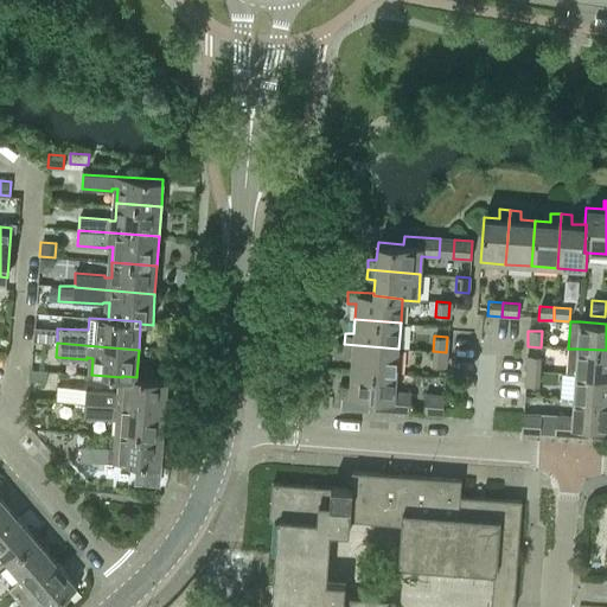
[(396,374),(398,349),(344,344),(344,355),(351,355),(350,370),(396,374)]
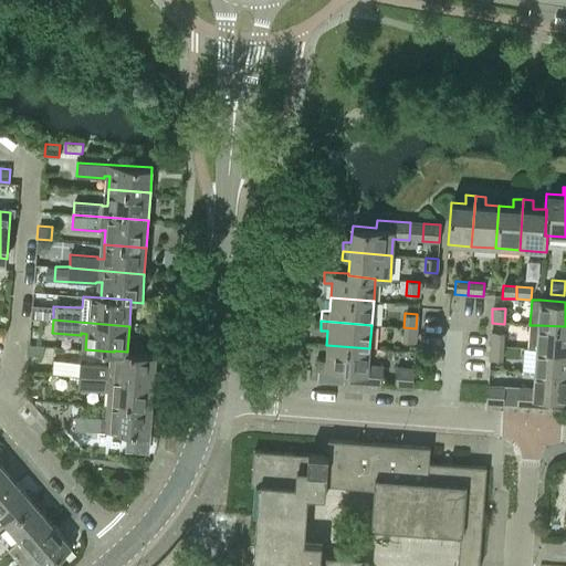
[(565,326),(538,325),(530,325),(528,348),(536,348),(536,349),(565,352),(565,326)]
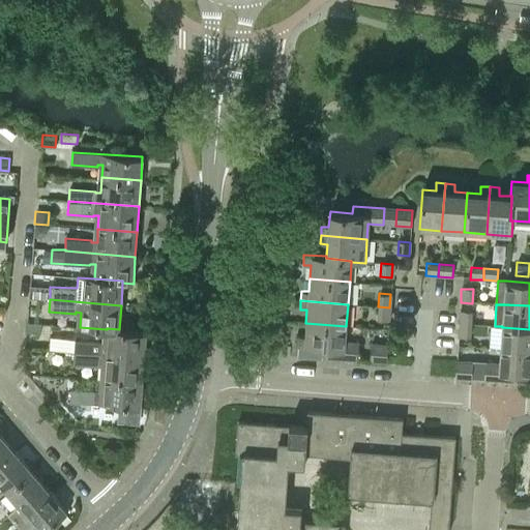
[(388,321),(389,307),(378,306),(377,320),(388,321)]
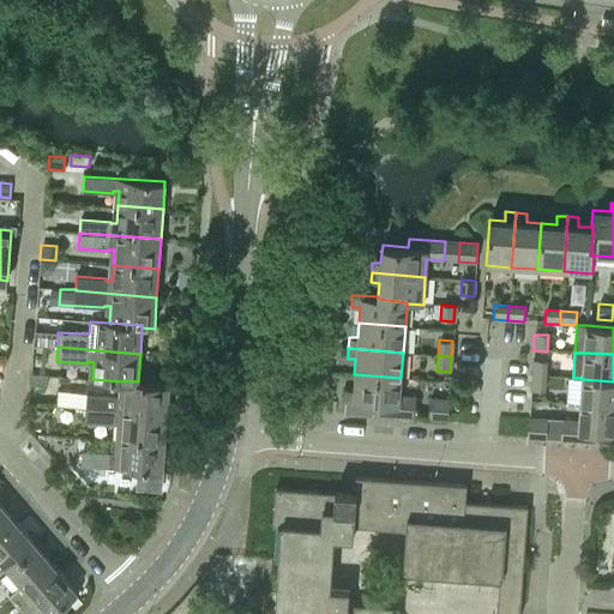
[(545,377),(546,361),(533,360),(531,375),(545,377)]
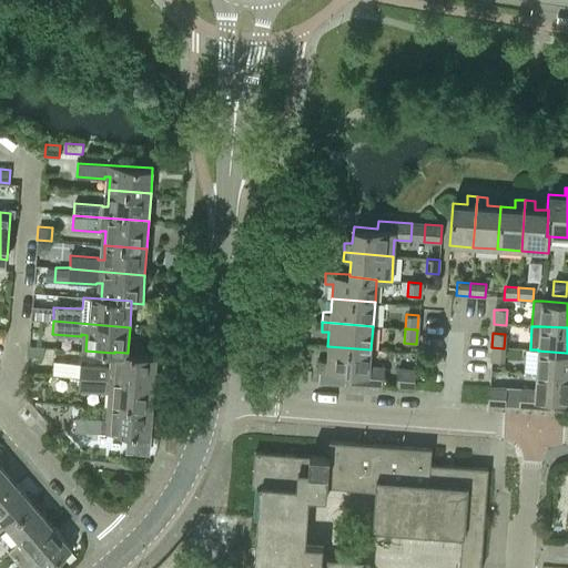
[(43,356),(43,346),(29,346),(29,356),(43,356)]
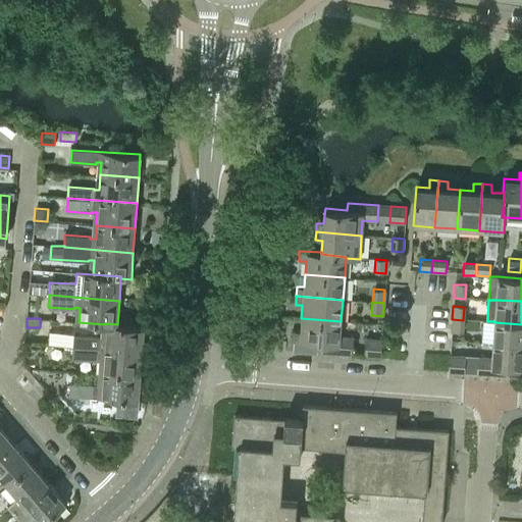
[(340,336),(341,321),(301,318),(301,330),(293,330),(293,341),(321,343),(321,352),(353,354),(355,337),(340,336)]
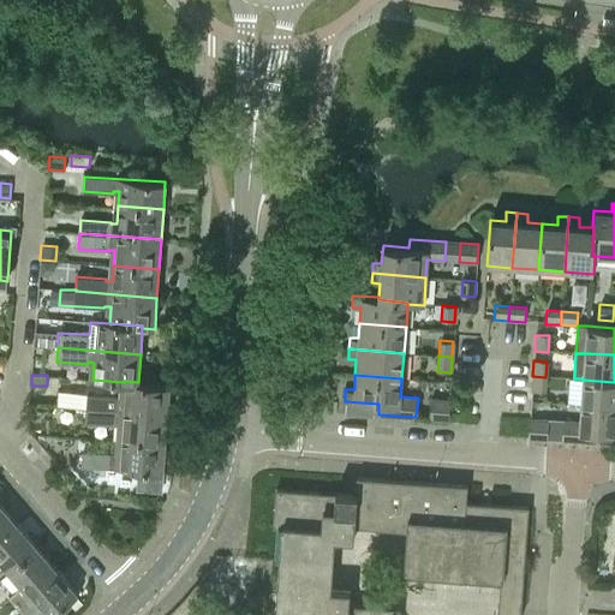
[(544,393),(545,377),(532,376),(531,392),(544,393)]
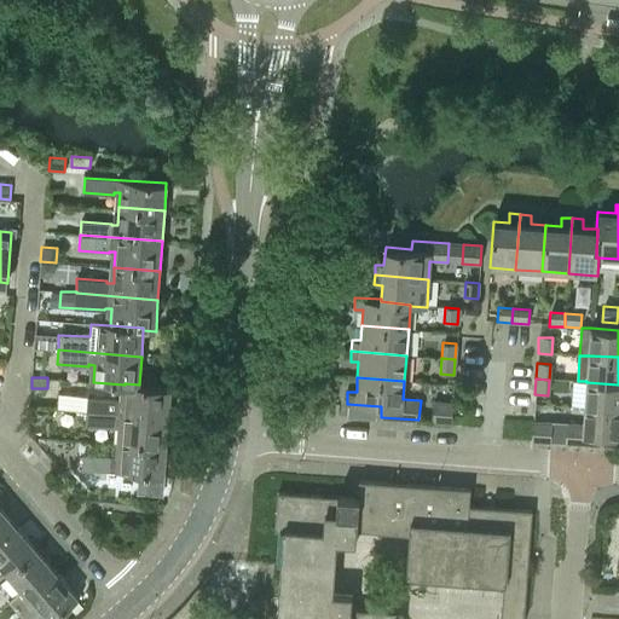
[(618,385),(586,382),(585,409),(618,410),(618,385)]
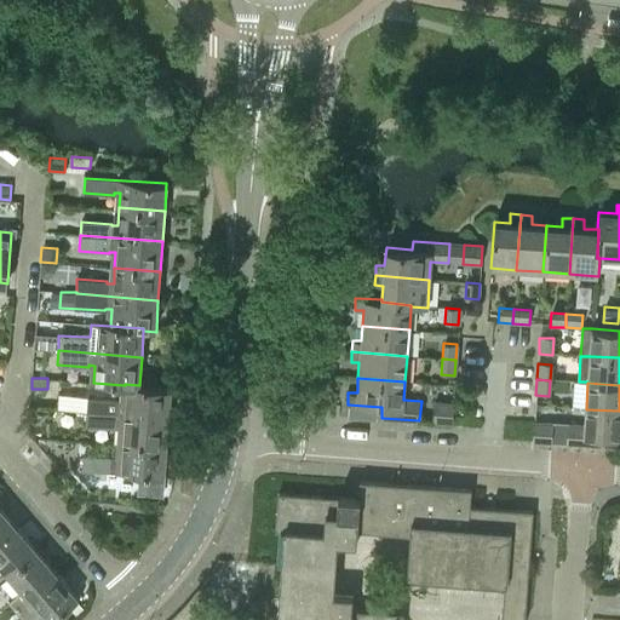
[(168,418),(170,386),(139,384),(139,385),(125,384),(125,385),(124,400),(118,400),(118,397),(89,395),(87,411),(168,418)]
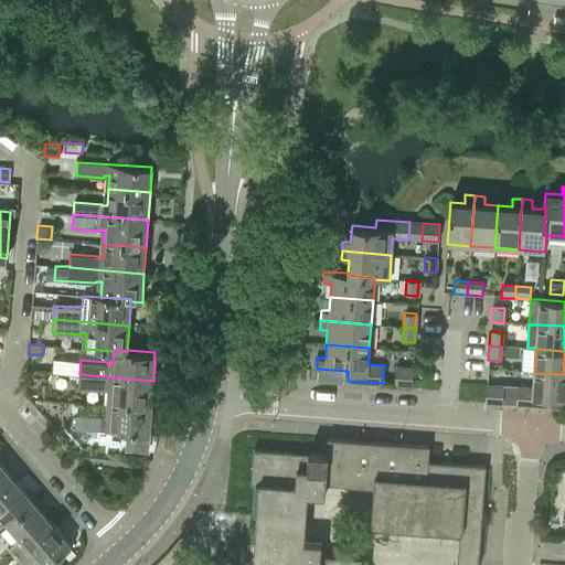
[(411,385),(412,368),(395,366),(394,384),(411,385)]
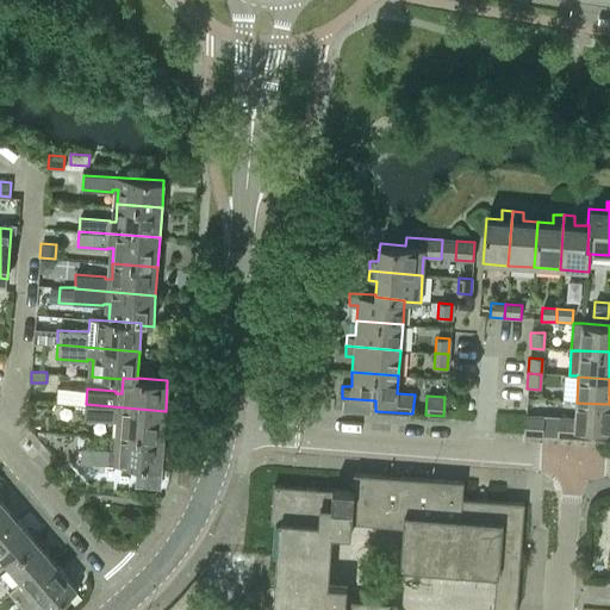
[(609,404),(577,403),(576,418),(559,417),(558,429),(543,428),(545,417),(524,415),(523,433),(556,435),(556,436),(593,439),(595,430),(609,430),(609,404)]
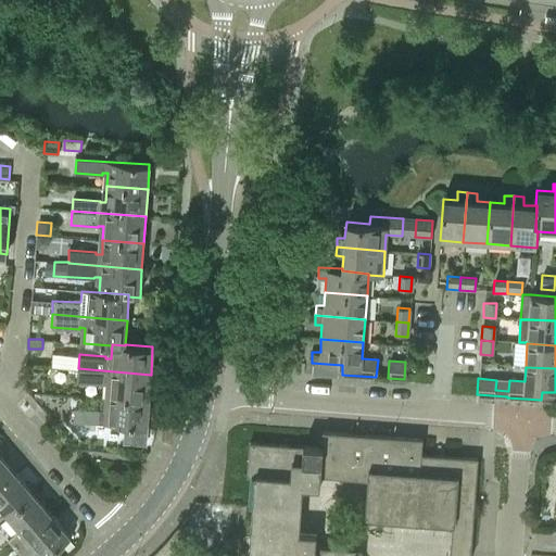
[(149,400),(151,375),(78,368),(77,381),(103,382),(103,381),(109,382),(108,396),(149,400)]
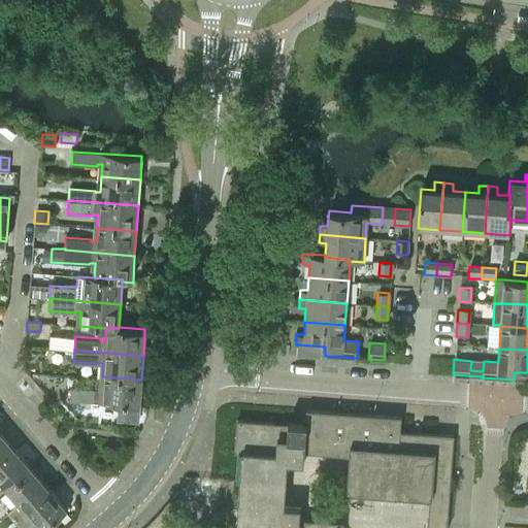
[(139,405),(141,380),(102,376),(101,390),(96,390),(96,388),(71,386),(70,400),(139,405)]
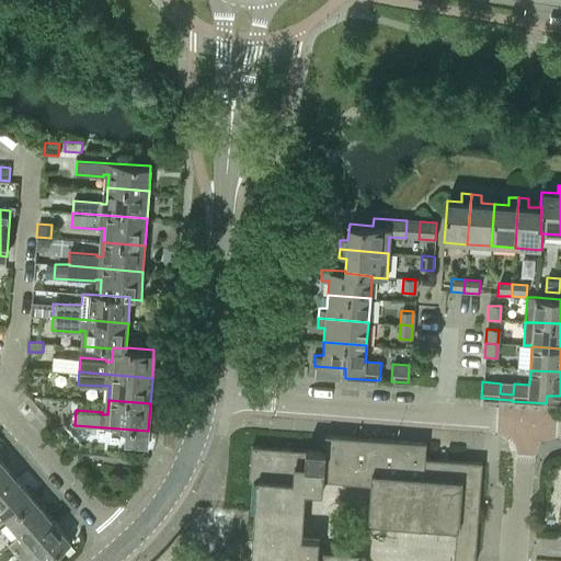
[(425,457),(426,443),(325,435),(324,450),(251,445),(249,479),(256,480),(250,560),(361,560),(362,552),(318,549),(319,537),(300,535),(304,491),(323,492),(324,469),(371,472),(367,521),(456,527),(453,560),(474,560),(482,461),(425,457)]
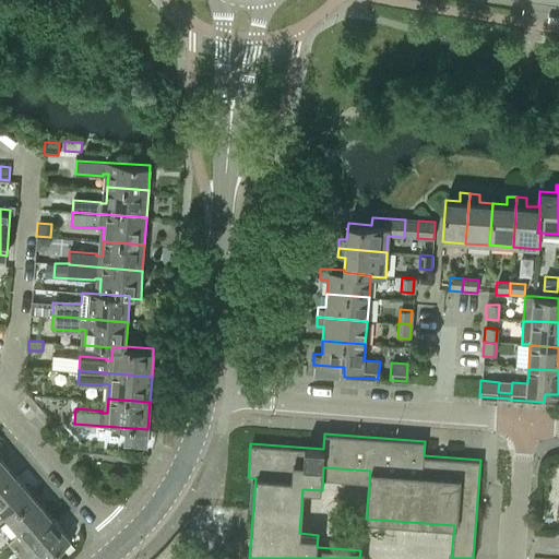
[(0,489),(16,475),(0,455),(0,489)]
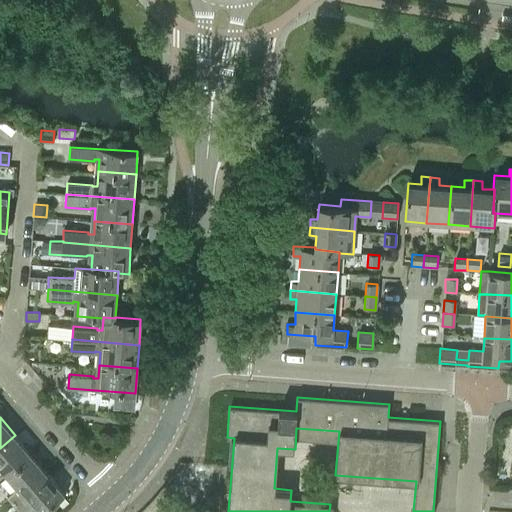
[(0,469),(6,476),(32,454),(15,435),(0,448),(0,469)]
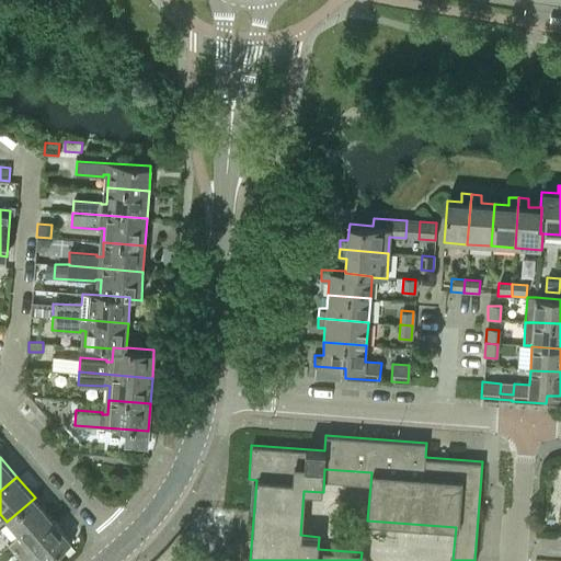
[(14,552),(53,518),(35,497),(7,522),(16,534),(6,544),(14,552)]
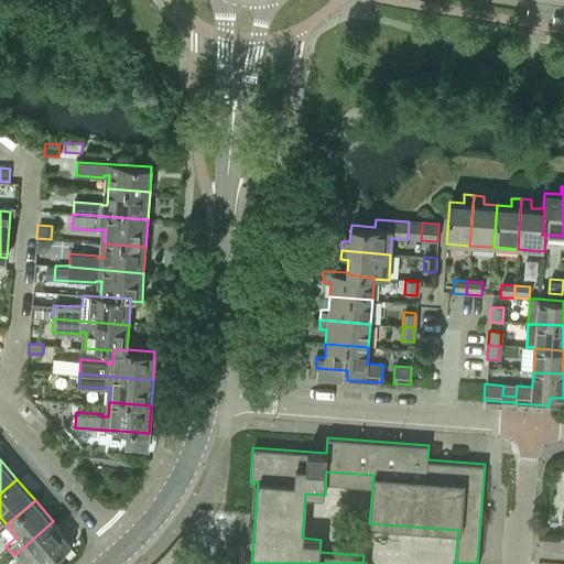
[(68,544),(72,542),(53,521),(14,555),(21,563),(46,563),(60,553),(68,544)]
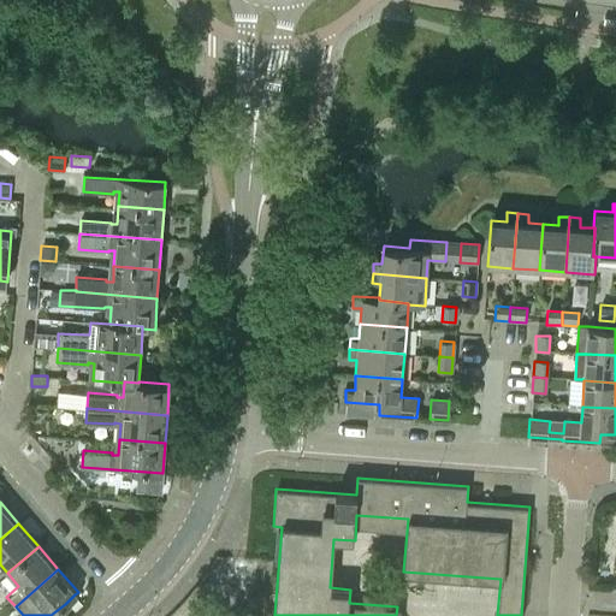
[(75,594),(65,604),(73,612),(82,604),(75,594)]
